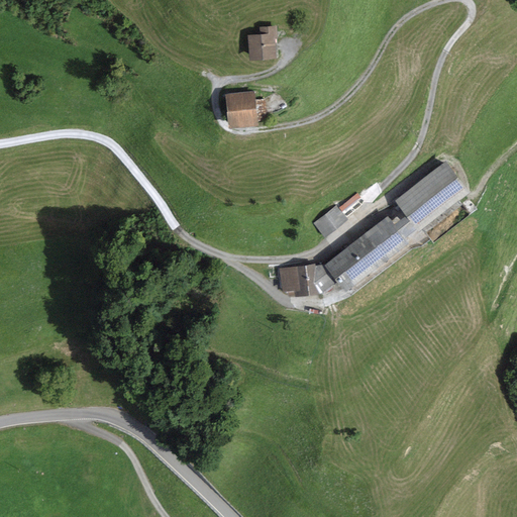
[(261,35),(248,36),(249,61),(277,60),(276,39),(278,39),(278,26),(260,27),(261,35)]
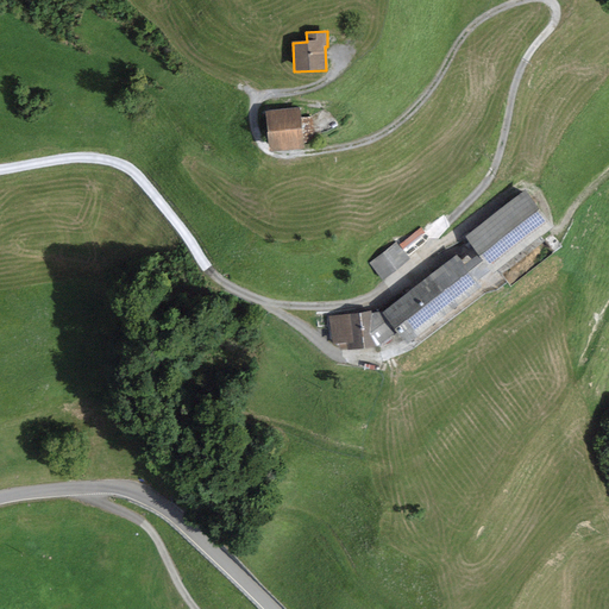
[(300,107),(265,112),(270,151),(305,150),(305,143),(316,140),(313,117),(301,118),(300,107)]
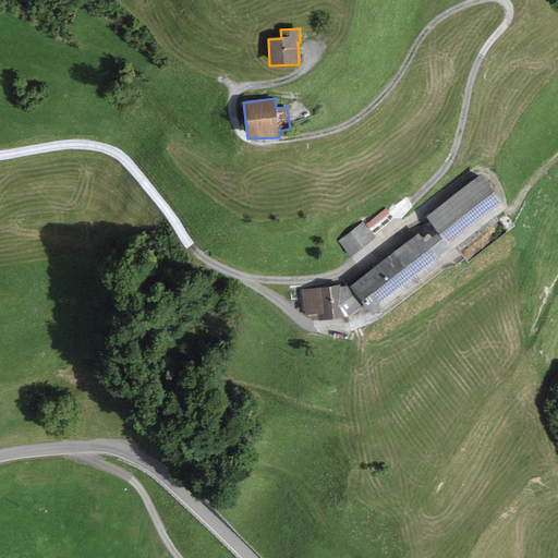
[(482,176),(426,218),(452,252),(508,209),(482,176)]
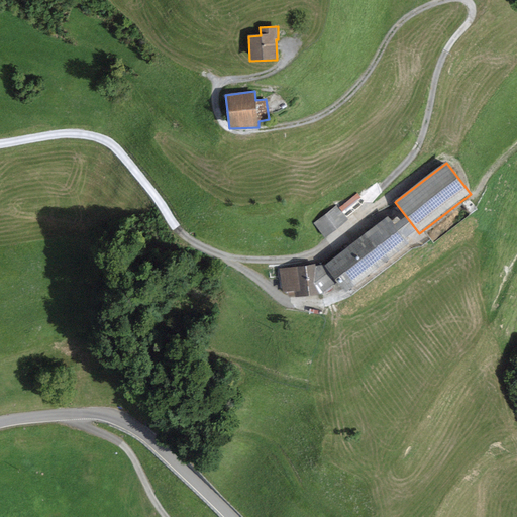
[(337,205),(313,223),(325,238),(349,220),(337,205)]
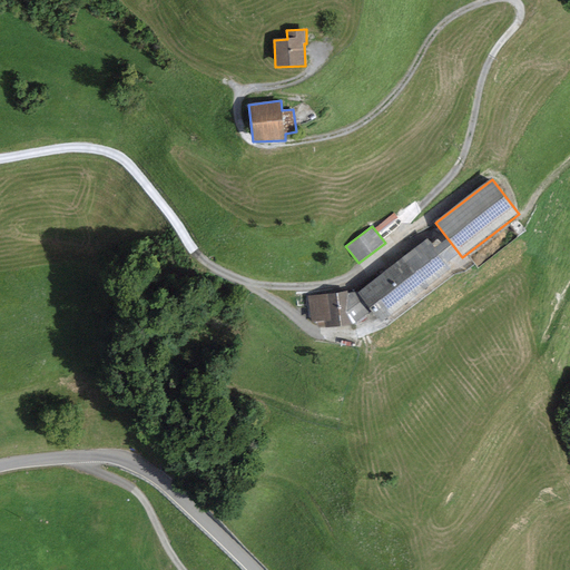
[(428,239),(359,293),(372,313),(381,324),(453,272),(448,264),(459,255),(448,241),(435,248),(428,239)]
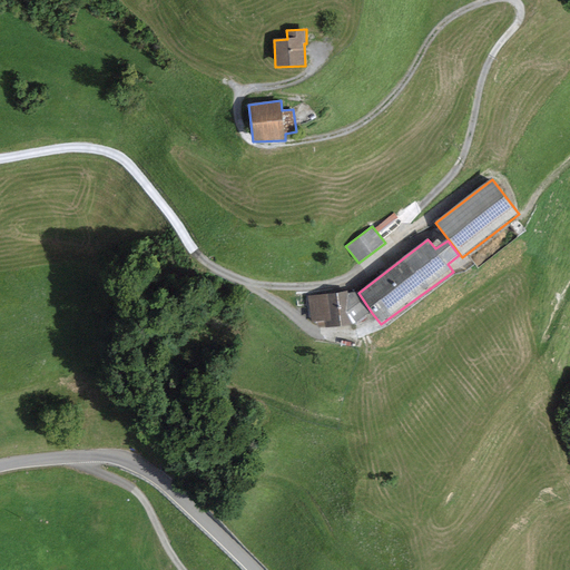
[(347,292),(308,296),(312,323),(324,321),(325,328),(353,325),(372,313),(359,293),(357,292),(349,294),(347,292)]
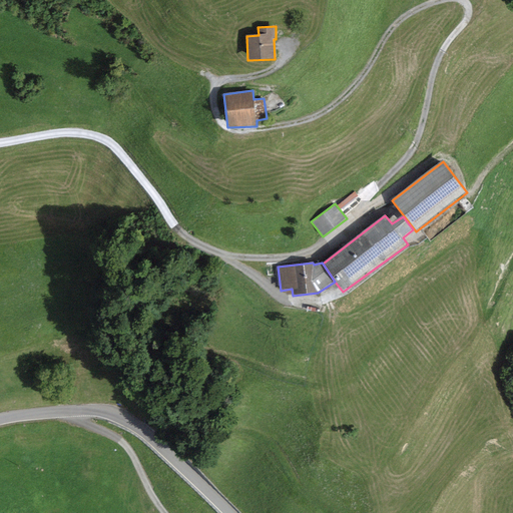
All buildings are outlined.
